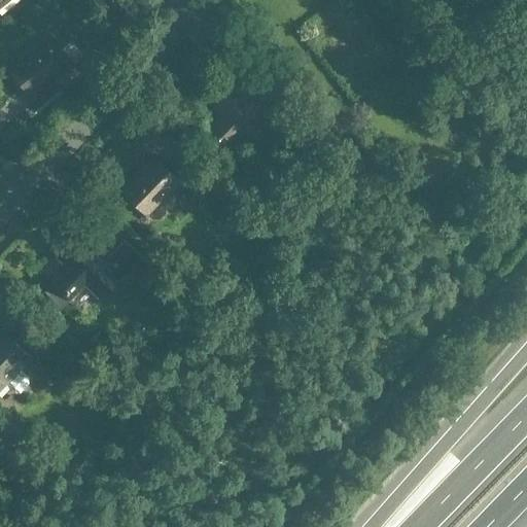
[(0,0),(0,8),(10,0),(0,0)]
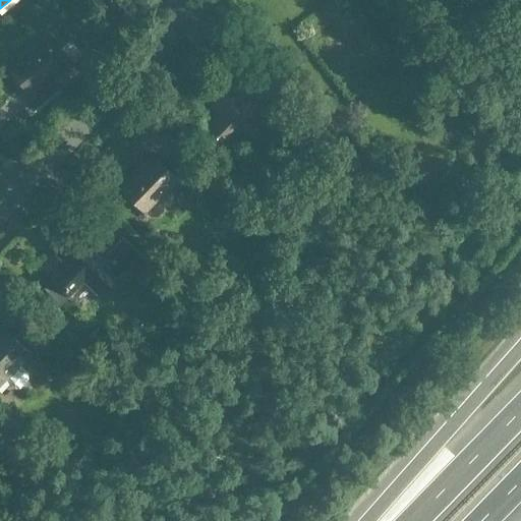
[(72,63),(81,55),(70,42),(61,50),(49,36),(8,70),(36,103),(59,83),(55,78),(72,63)]
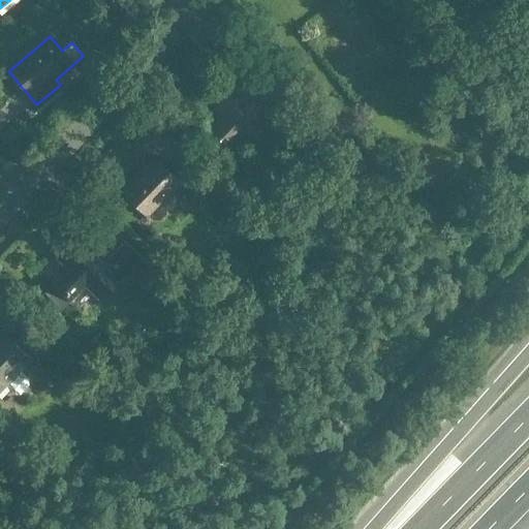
[(215,106),(225,117),(211,132),(227,149),(242,133),(254,145),(274,125),(249,101),(270,80),(251,62),(230,83),(235,87),(215,106)]
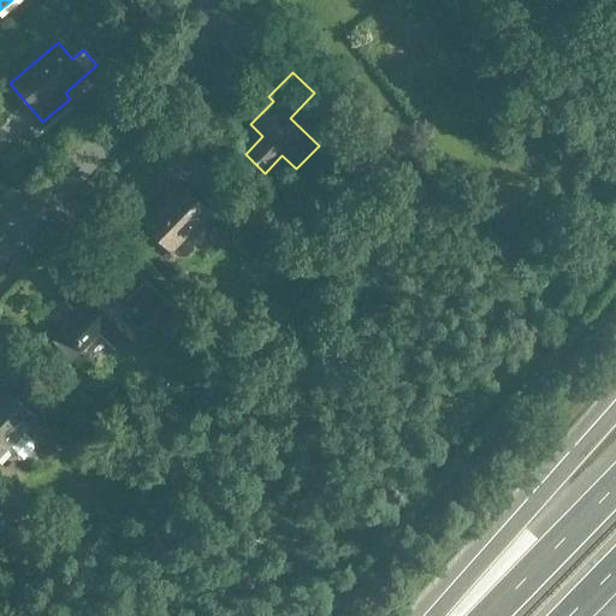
[(189,235),(209,213),(182,187),(167,202),(169,205),(147,226),(172,252),(173,250),(179,256),(188,256),(195,249),(195,241),(189,235)]
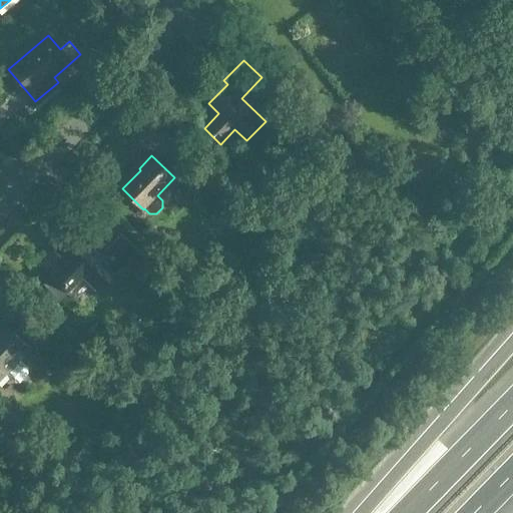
[(182,160),(173,170),(197,193),(207,183),(182,160)]
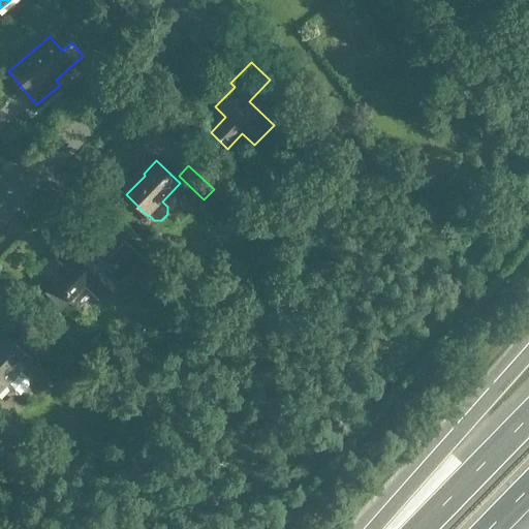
[(125,241),(104,261),(80,238),(59,258),(70,269),(55,284),(71,300),(86,284),(100,298),(120,278),(122,281),(144,259),(125,241)]
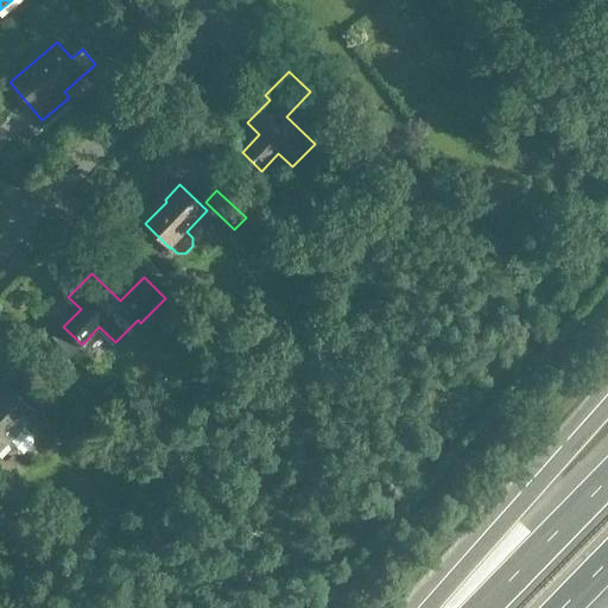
[(33,437),(24,428),(36,416),(43,423),(61,405),(33,378),(16,397),(1,384),(0,384),(0,451),(7,444),(17,453),(24,453),(33,443),(33,437)]
